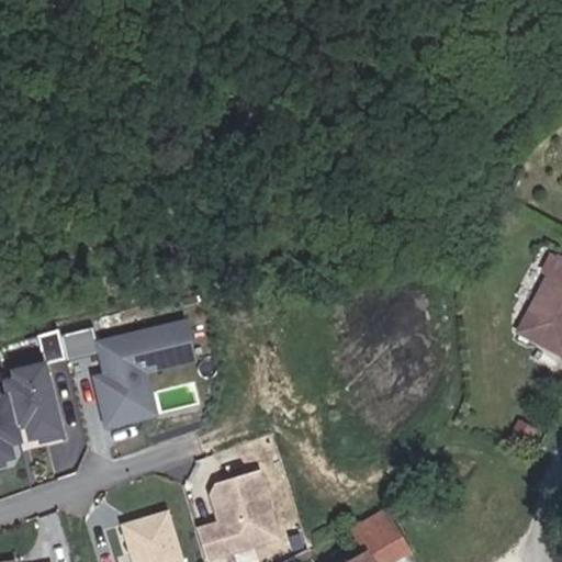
[(557,366),(561,355),(561,268),(552,263),(512,341),(557,366)]
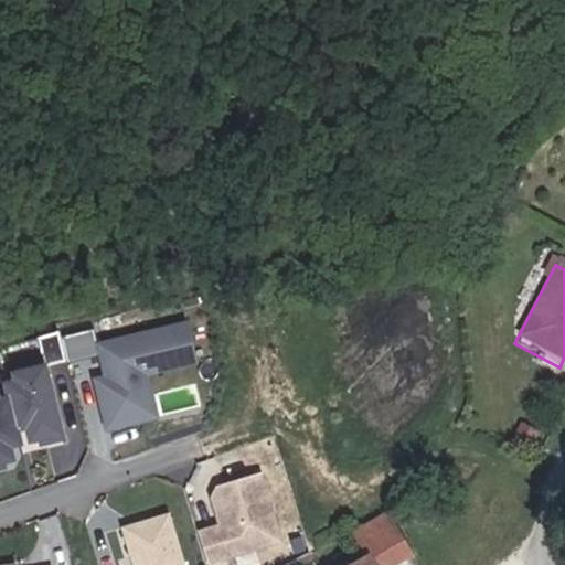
[(201,363),(190,319),(97,341),(105,374),(95,376),(108,430),(161,418),(150,375),(201,363)]
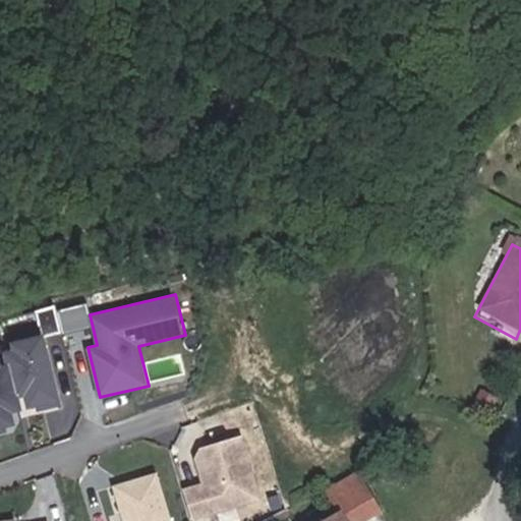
[(25,396),(27,407),(61,400),(47,332),(10,340),(13,349),(6,351),(7,354),(18,392),(20,396),(25,396)]
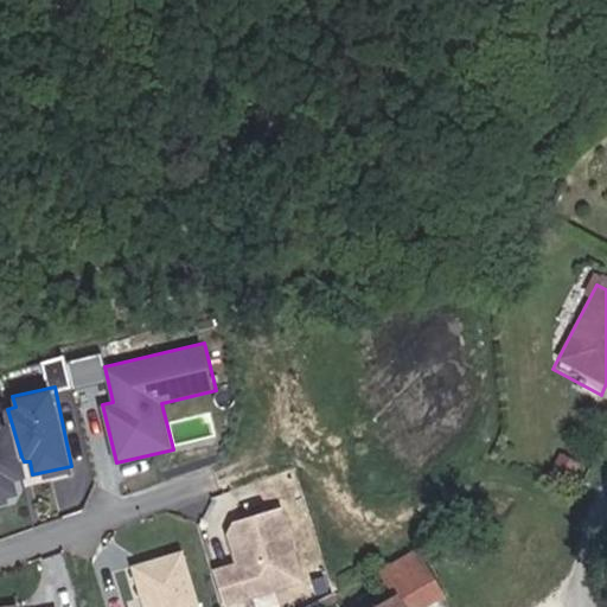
[(21,457),(8,413),(0,414),(0,498),(19,493),(17,479),(27,475),(24,461),(21,457)]
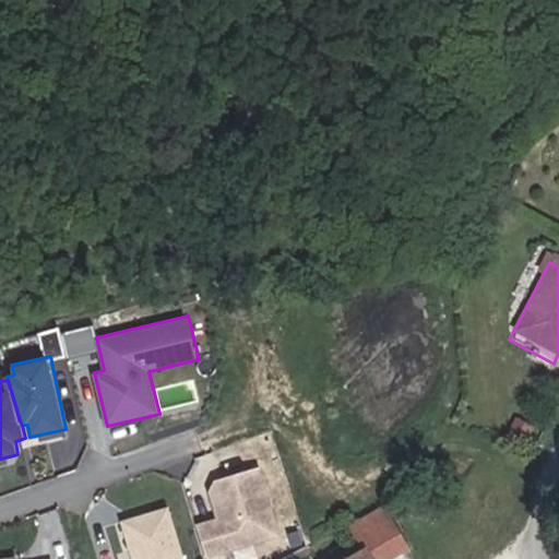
[(282,536),(262,467),(216,478),(210,491),(217,518),(197,524),(206,558),(282,536)]
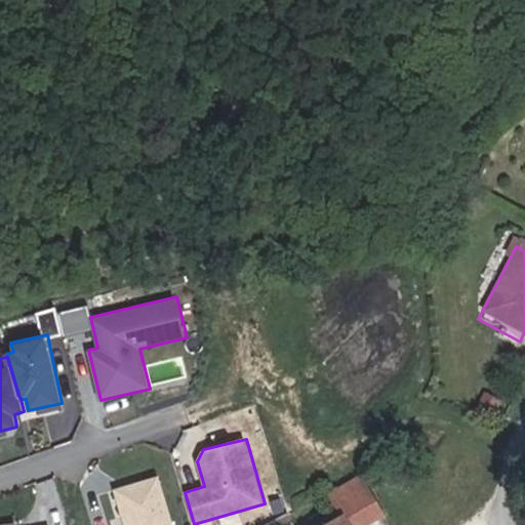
[(173,524),(158,475),(113,488),(124,524),(173,524)]
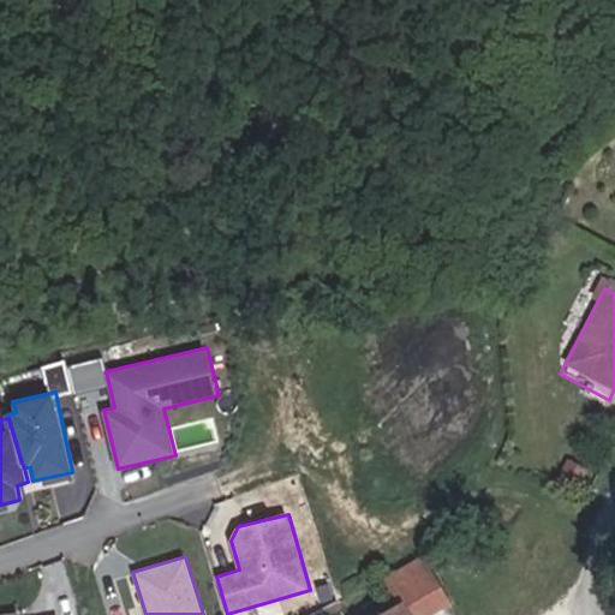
[(399,614),(394,604),(375,614),(399,614)]
